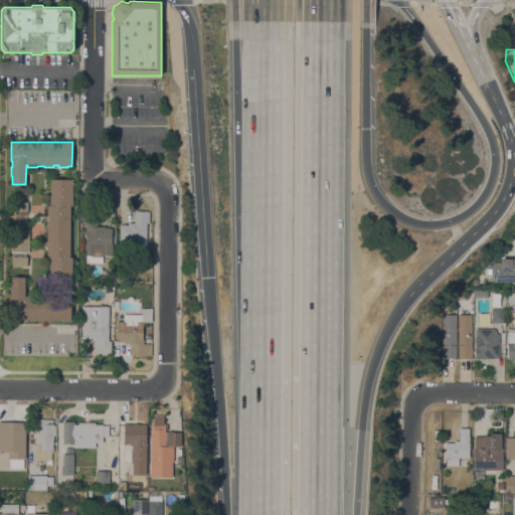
[(72,179),(72,205),(70,205),(69,256),(72,256),(71,283),(49,283),(49,275),(50,275),(50,273),(43,273),(43,267),(48,267),(49,259),(50,258),(48,256),(48,255),(46,255),(46,246),(40,246),(41,241),(46,241),(46,232),(47,232),(48,229),(46,229),(47,220),(40,220),(40,215),(47,215),(47,206),(48,206),(48,204),(51,204),(51,203),(49,203),(49,195),(43,194),(43,189),(49,189),(49,180),(50,180),(50,179),(72,179)]
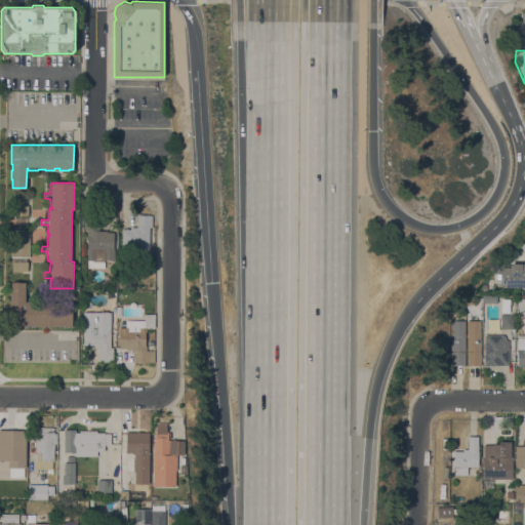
[(12,271),(12,261),(13,261),(13,256),(10,256),(11,230),(13,230),(13,214),(12,214),(12,205),(28,205),(28,214),(27,230),(30,230),(30,256),(27,256),(27,261),(28,261),(28,271),(12,271)]
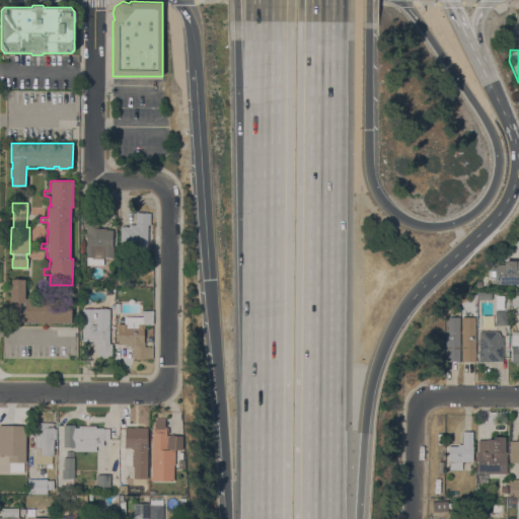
[(147,246),(140,246),(140,244),(130,244),(130,246),(121,246),(121,226),(124,226),(124,225),(126,225),(126,226),(129,226),(129,224),(135,224),(136,212),(143,212),(143,213),(150,213),(150,224),(148,224),(147,246)]
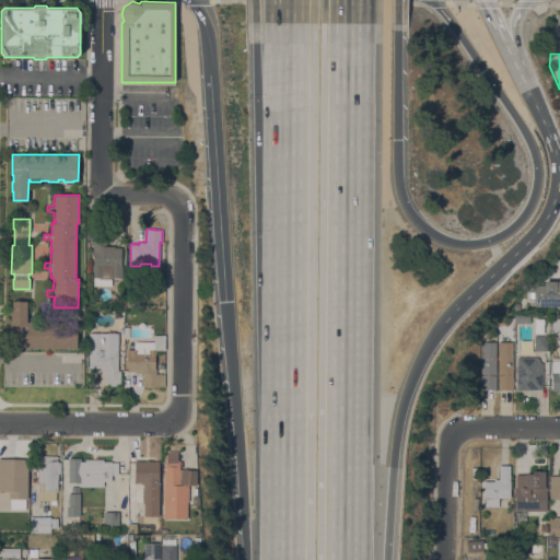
[(93,265),(94,248),(93,248),(93,245),(90,245),(91,232),(106,233),(106,246),(113,246),(113,247),(121,247),(120,264),(123,264),(121,278),(119,277),(119,278),(113,278),(113,277),(112,277),(112,279),(111,284),(93,284),(93,277),(92,277),(93,265)]
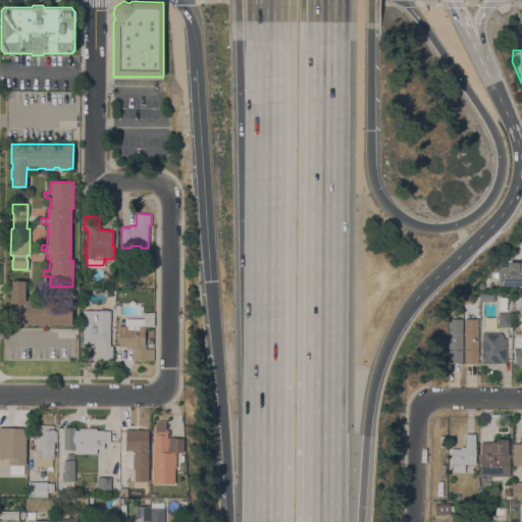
[(497,284),(497,266),(499,266),(499,265),(507,265),(507,261),(518,261),(518,263),(521,259),(521,276),(521,284),(497,284)]
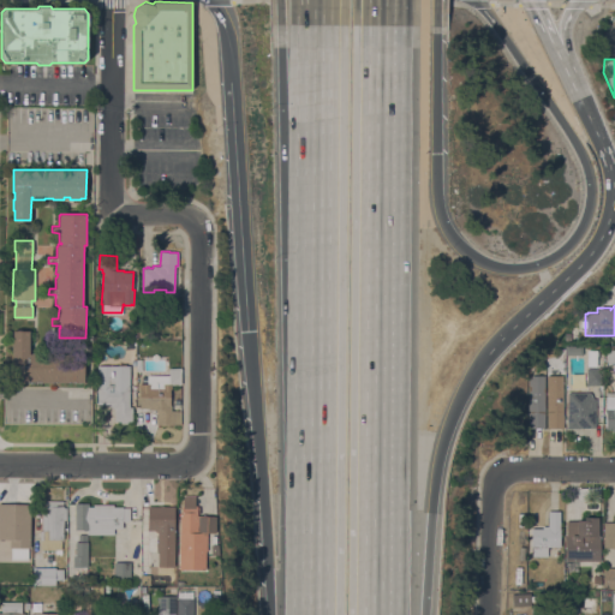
[(30,353),(31,353),(31,352),(84,352),(84,382),(12,382),(12,358),(13,358),(13,352),(12,352),(12,340),(13,340),(13,330),(30,330),(30,353)]
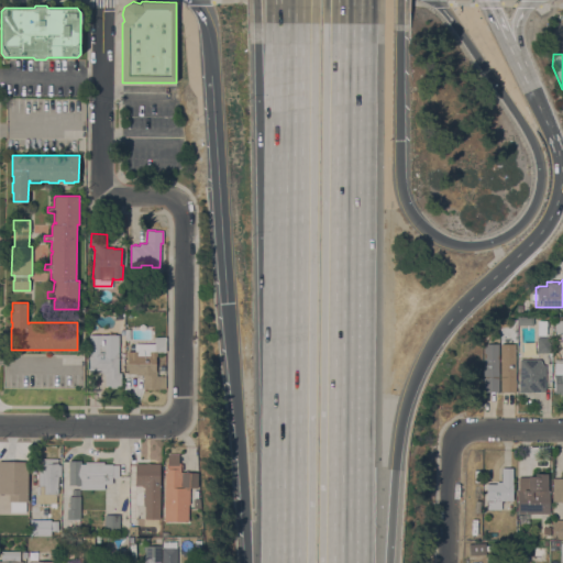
[(547,320),(547,322),(549,322),(548,329),(547,329),(547,335),(538,335),(538,320),(547,320)]
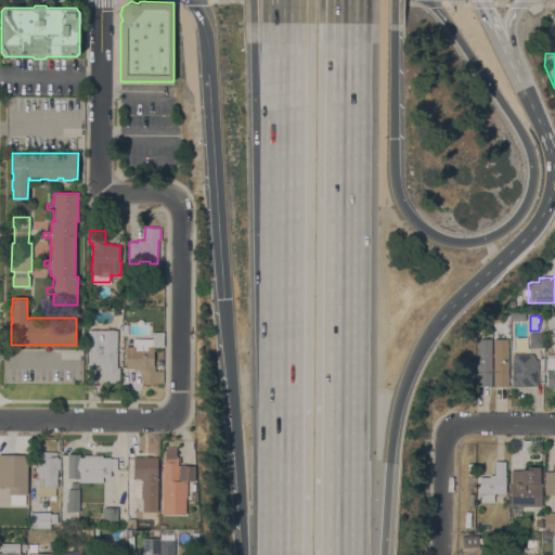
[(117,366),(119,366),(119,381),(115,381),(115,382),(108,382),(108,381),(103,381),(103,369),(101,369),(101,366),(98,366),(98,364),(88,364),(88,330),(117,330),(117,366)]
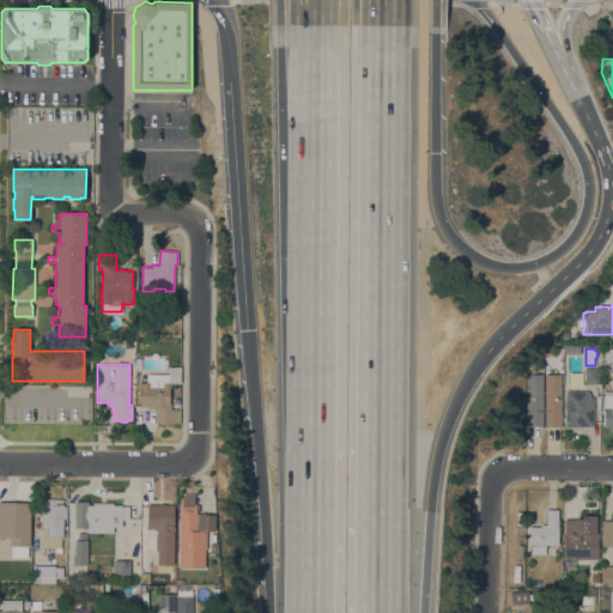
[(178,383),(171,383),(171,388),(170,388),(170,404),(171,404),(171,408),(178,408),(178,423),(156,423),(156,408),(149,408),(149,407),(140,407),(139,386),(139,382),(147,382),(147,374),(168,374),(168,365),(180,365),(178,383)]
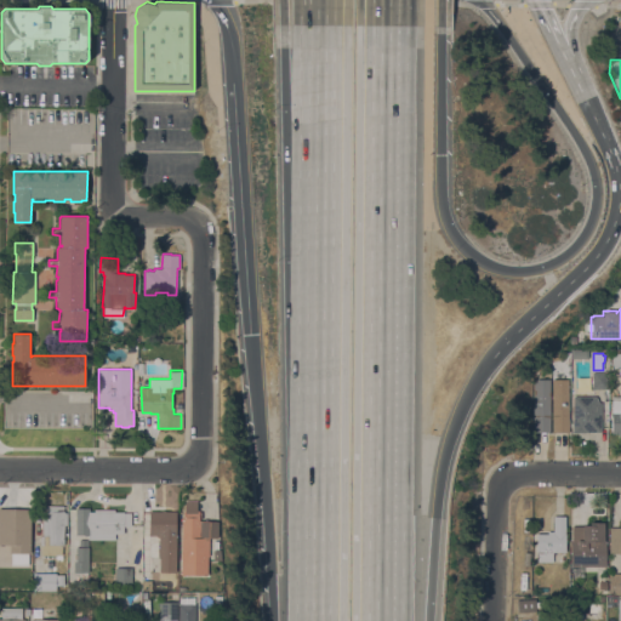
[(608,371),(608,388),(592,388),(592,371),(608,371)]
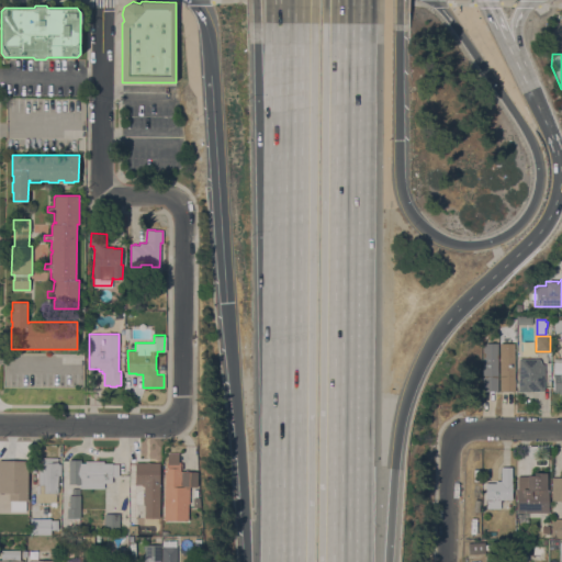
[(498,343),(497,391),(483,391),(483,348),(486,343),(498,343)]
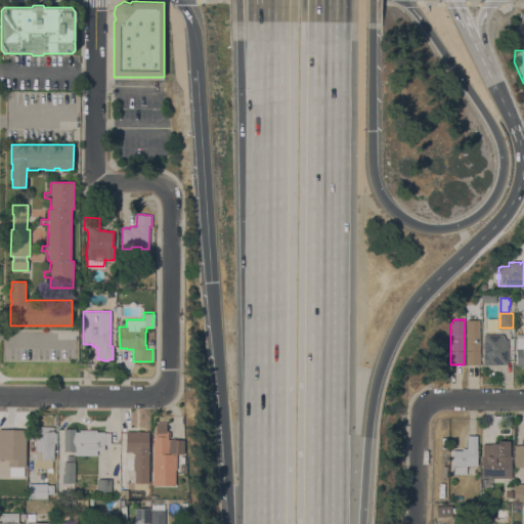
[(466,319),(480,319),(480,364),(466,364),(466,319)]
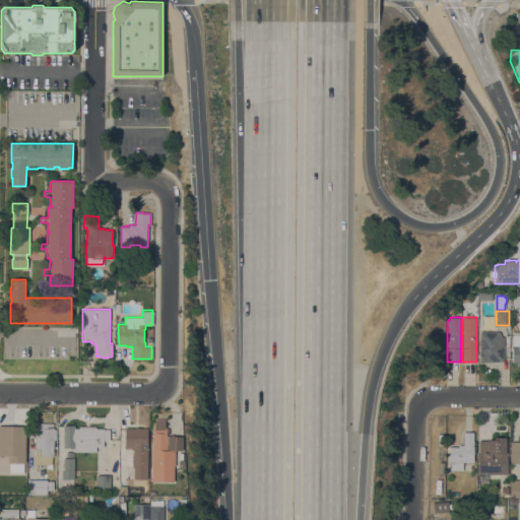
[(504,337),(504,362),(479,362),(479,331),(499,331),(501,337),(504,337)]
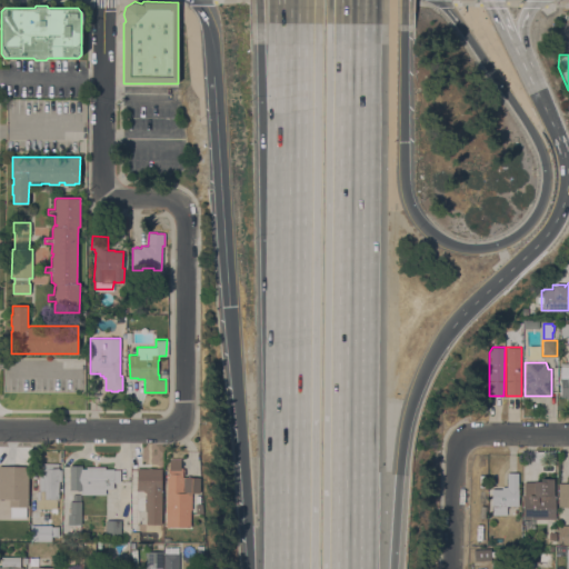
[(568,362),(560,362),(559,395),(568,395),(568,362)]
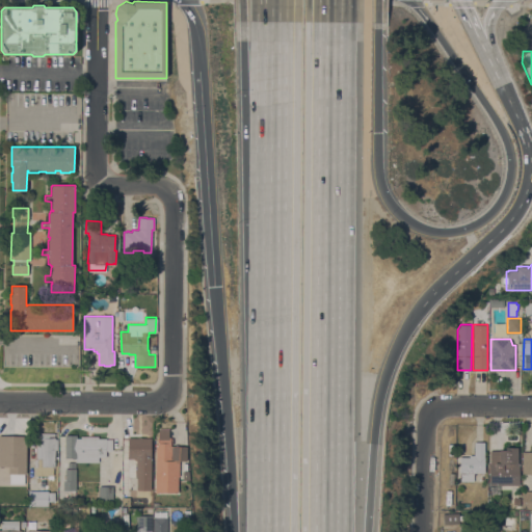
[(187,446),(187,460),(180,460),(180,476),(178,476),(178,493),(155,493),(156,446),(157,446),(157,437),(159,437),(159,428),(169,428),(169,437),(173,437),(173,446),(185,446),(187,446)]
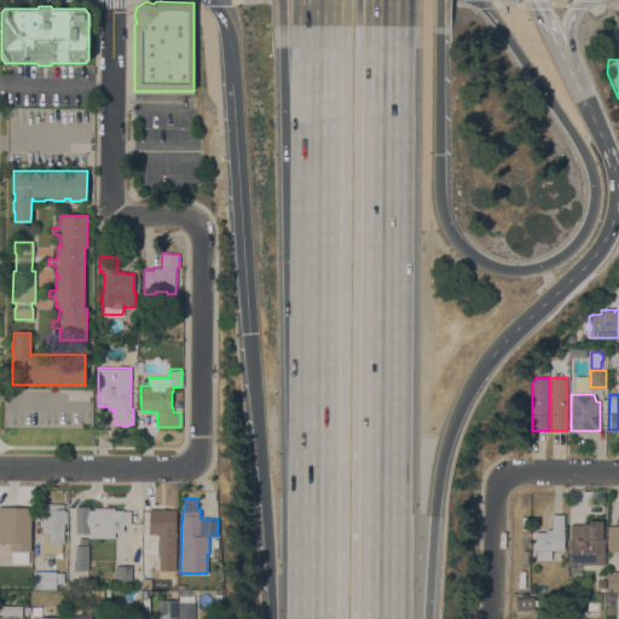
[(41,543),(41,534),(42,534),(42,509),(46,510),(46,503),(63,503),(63,509),(64,509),(64,510),(67,510),(67,522),(64,522),(64,543),(41,543)]
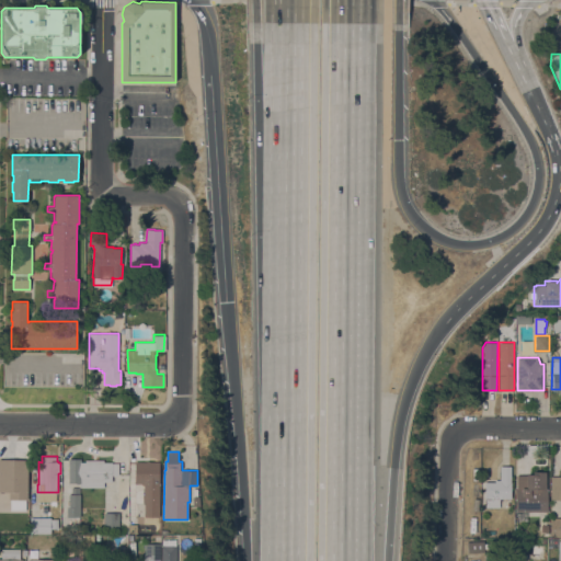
[(118,476),(112,476),(112,481),(104,481),(104,488),(89,488),(89,485),(80,485),(80,483),(68,483),(68,458),(81,458),(81,461),(112,461),(112,462),(118,462),(118,476)]
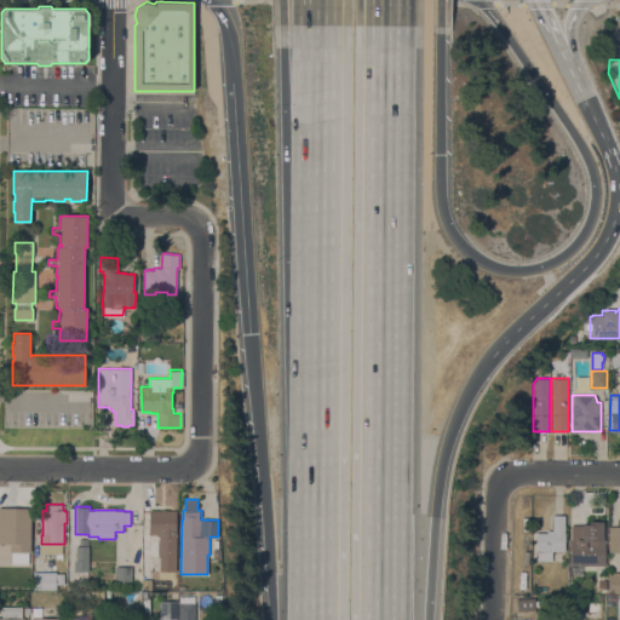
[(30,509),(29,537),(15,537),(16,522),(4,521),(4,507),(30,509)]
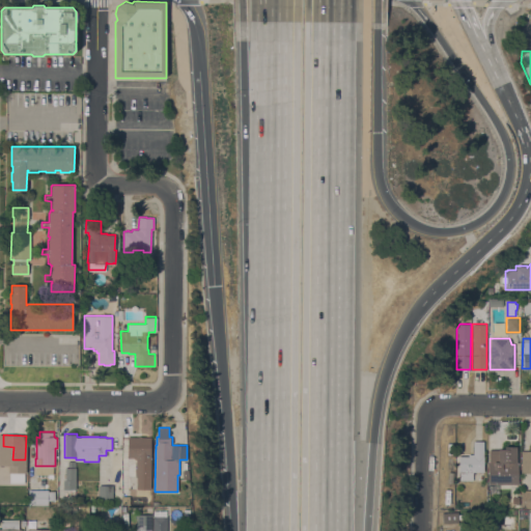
[(150,490),(137,490),(137,476),(136,476),(136,457),(128,457),(128,437),(138,437),(138,436),(141,436),(141,437),(151,437),(150,490)]
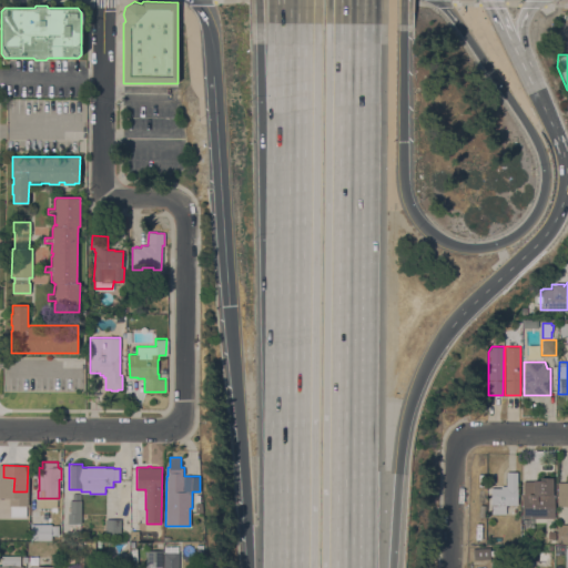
[(517,473),(517,486),(518,486),(517,505),(506,505),(506,514),(492,514),(493,505),(490,505),(492,487),(501,488),(501,485),(506,486),(507,472),(517,473)]
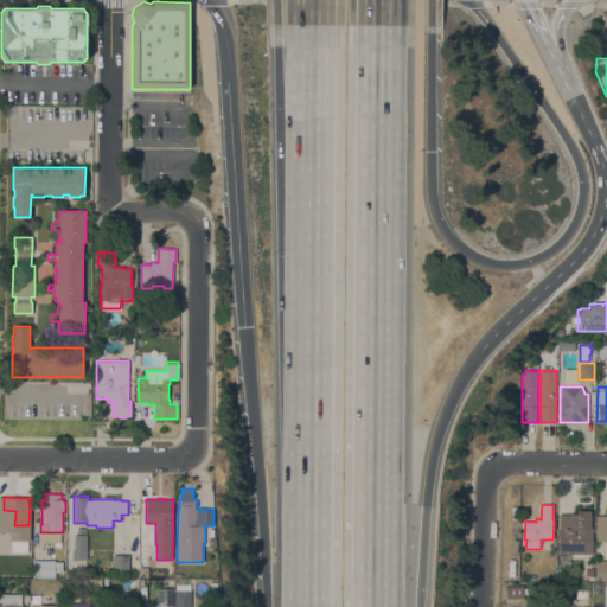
[(558,553),(558,529),(560,529),(560,513),(569,513),(569,512),(575,512),(575,510),(590,510),(590,528),(593,528),(593,553),(585,553),(558,553)]
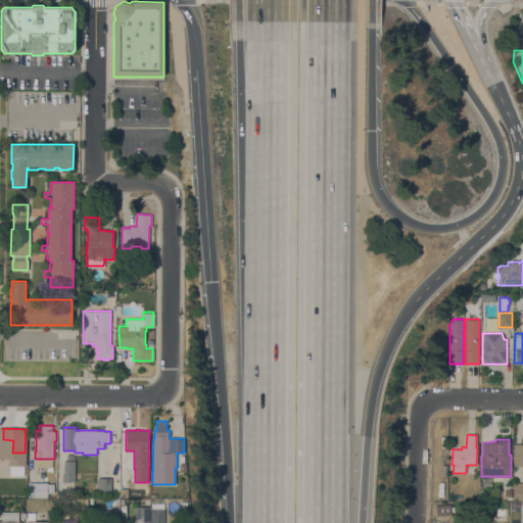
[(522,466),(513,466),(513,443),(522,443),(522,466)]
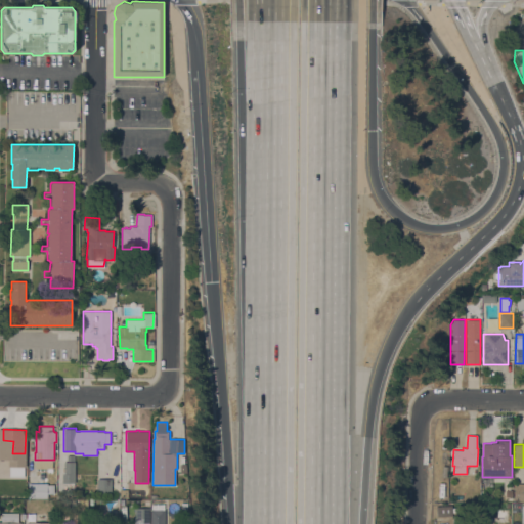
[(62,473),(64,473),(64,461),(67,461),(67,454),(73,454),(73,461),(75,461),(75,482),(62,482),(62,473)]
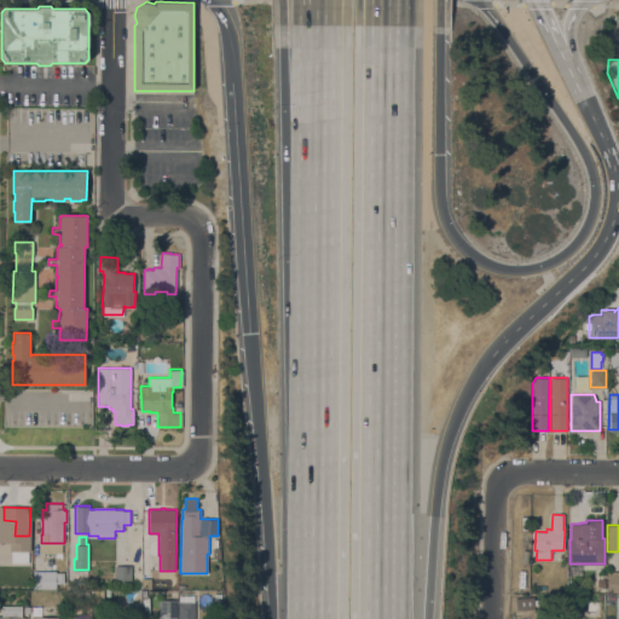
[(115,565),(131,565),(131,582),(115,582),(115,565)]
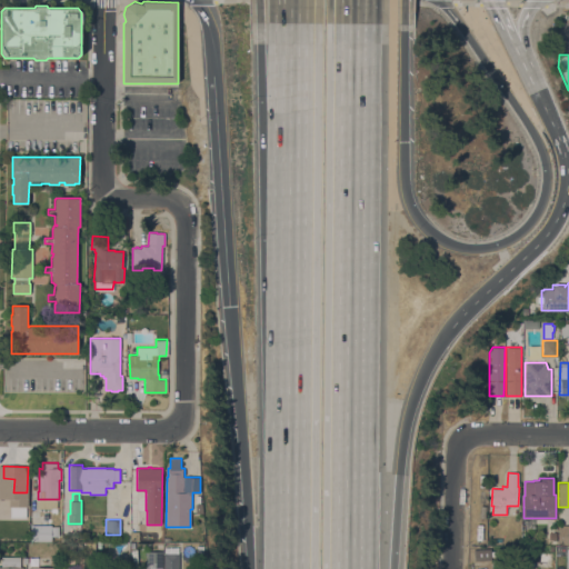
[(51,526),(59,526),(59,536),(51,536),(51,540),(31,541),(31,525),(51,525),(51,526)]
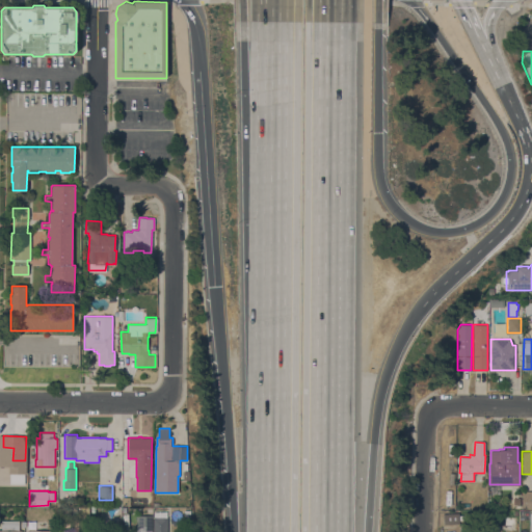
[(531,494),(531,507),(522,507),(523,494),(531,494)]
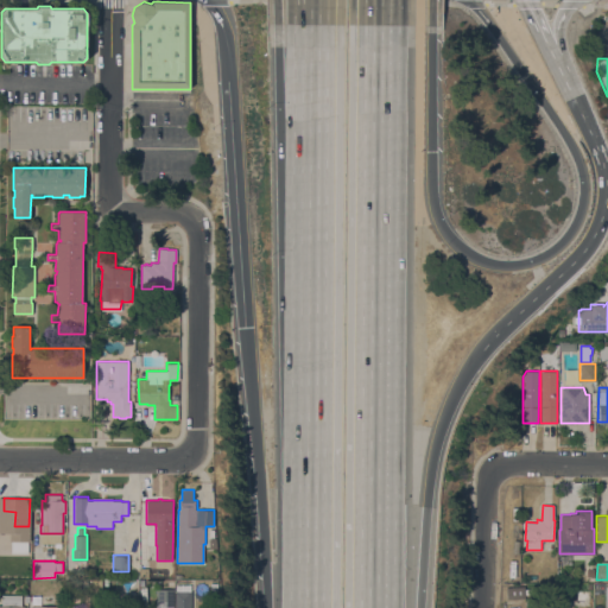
[(175,607),(175,590),(176,590),(176,584),(190,584),(190,591),(191,591),(191,607),(175,607)]
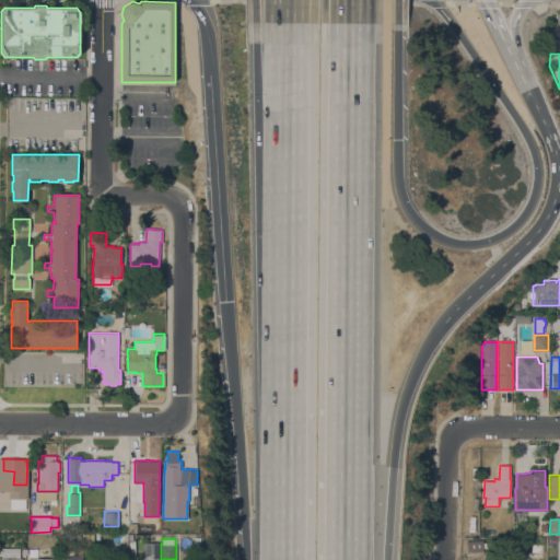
[(481,539),(465,540),(466,551),(482,550),(481,539)]
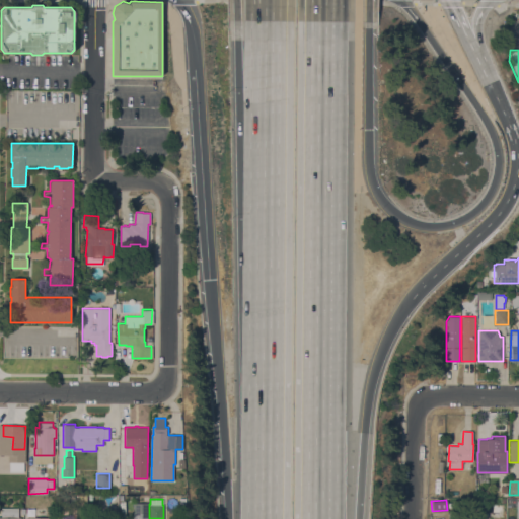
[(132,518),(147,518),(147,504),(133,504),(132,518)]
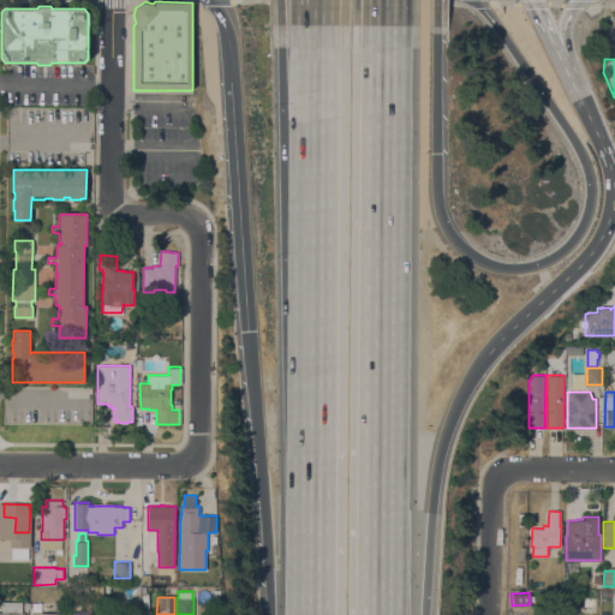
[(0,614),(23,614),(23,602),(0,602),(0,611),(0,610),(0,614)]
